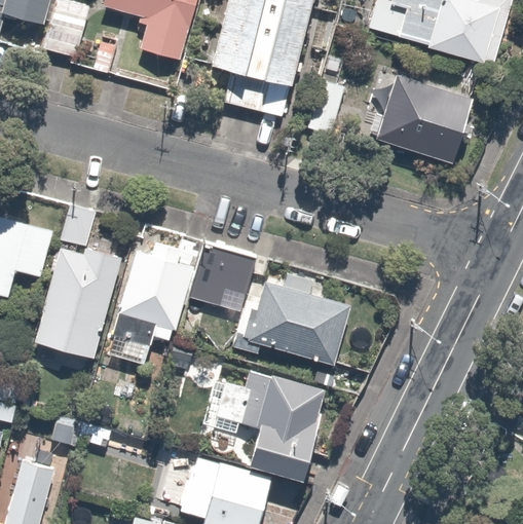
[(45,23),(50,0),(0,0),(0,29),(4,12),(45,23)]
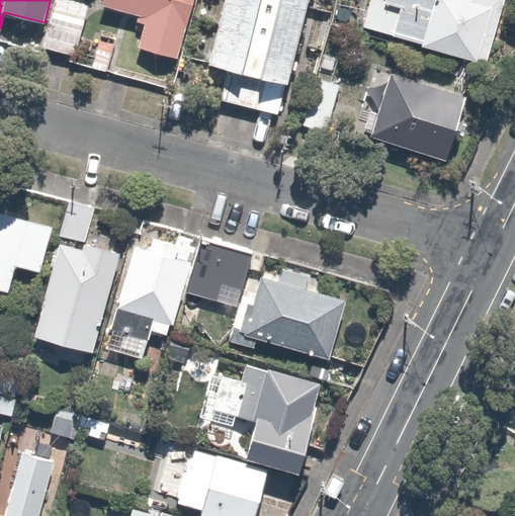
[(87,0),(56,0),(43,50),(71,58),(87,0)]
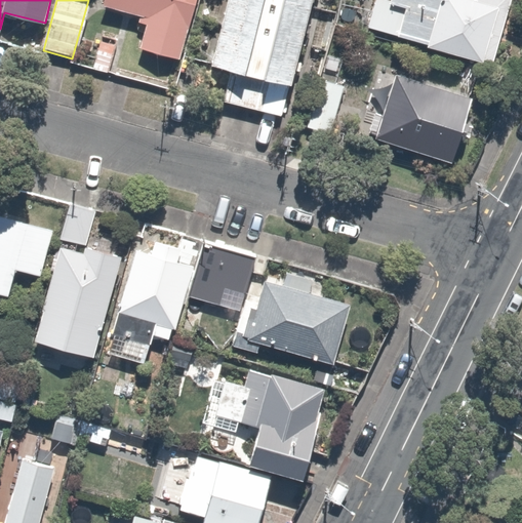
[(178,59),(194,0),(109,0),(108,7),(139,16),(137,26),(149,29),(143,49),(178,59)]
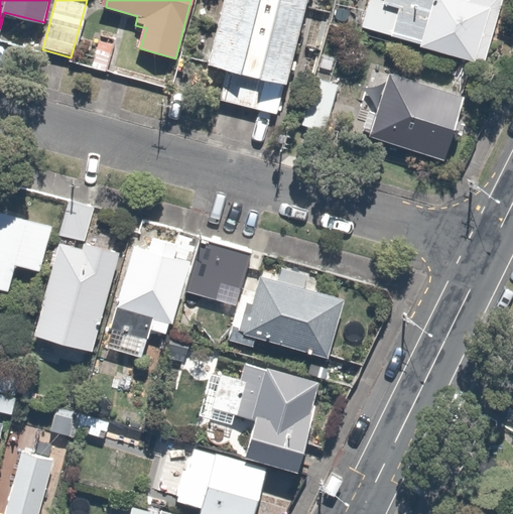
[(306,0),(225,0),(211,63),(230,69),(222,101),(280,115),(306,0)]
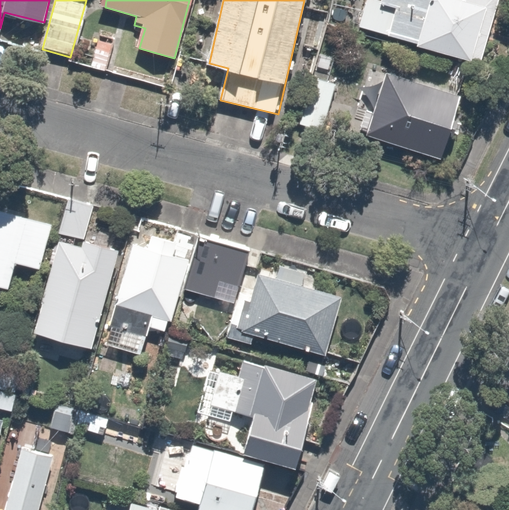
[(497,0),(364,0),(356,29),(479,65),(497,0)]
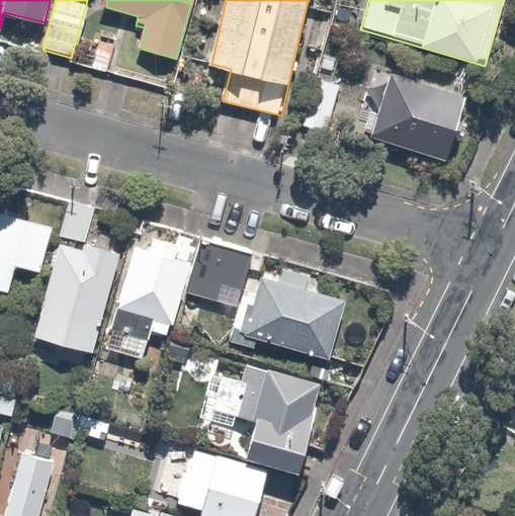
[(468,96),(390,72),(370,135),(448,160),(468,96)]
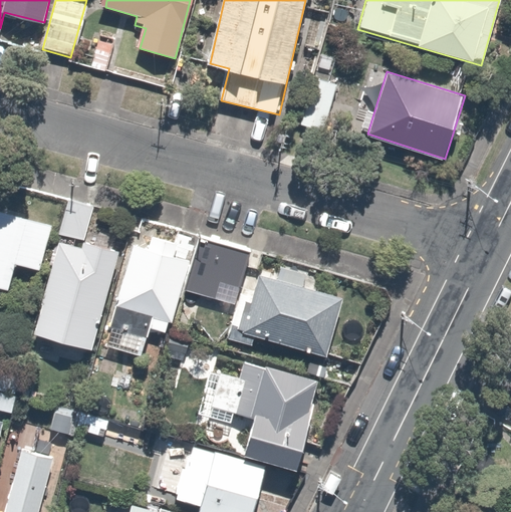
[(344,83),(322,72),(299,119),(322,131),(344,83)]
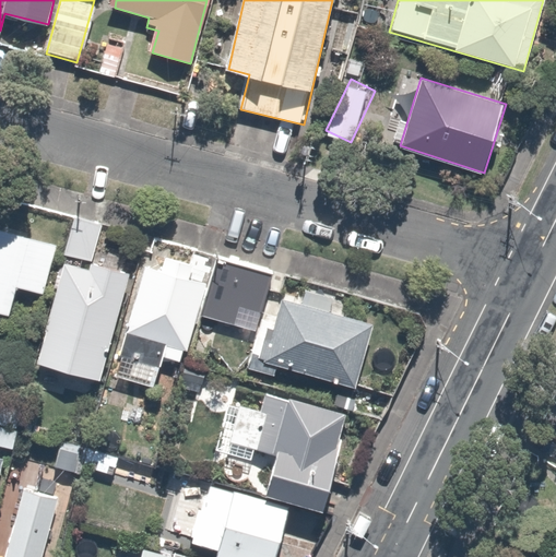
[(101,226),(74,220),(38,364),(104,380),(130,274),(91,264),(101,226)]
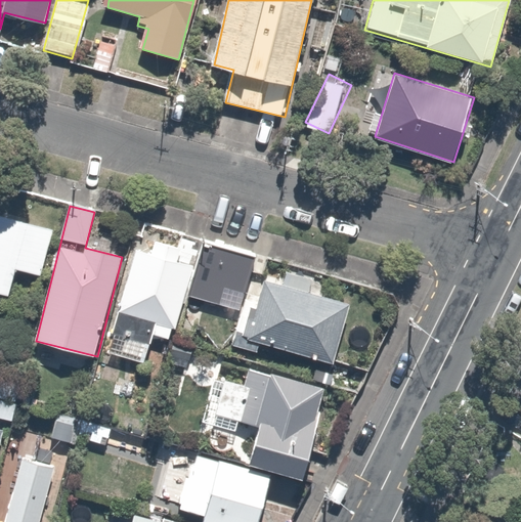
[(55,232),(0,216),(0,319),(15,268),(42,275),(55,232)]
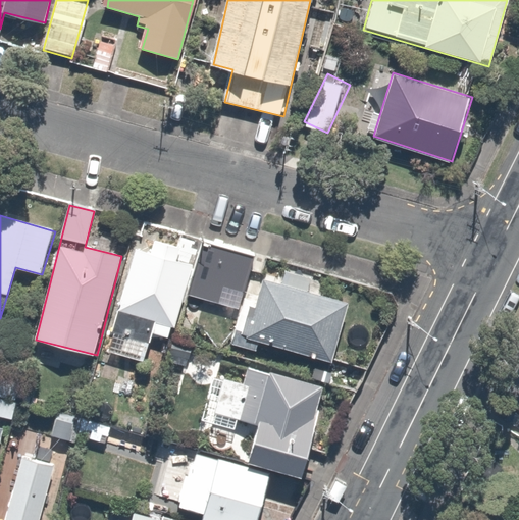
[(191,245),(133,234),(107,354),(147,362),(152,339),(170,343),(191,245)]
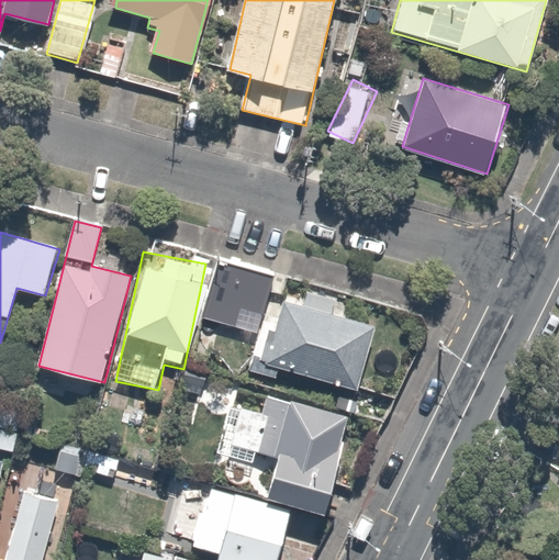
[(270,266),(214,255),(199,331),(214,334),(215,325),(233,328),(237,310),(260,314),(270,266)]
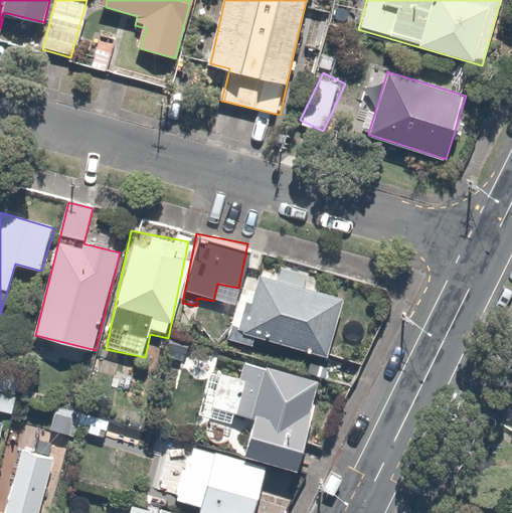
[(342,299),(263,278),(256,302),(237,298),(225,346),(257,354),(261,340),(327,357),(342,299)]
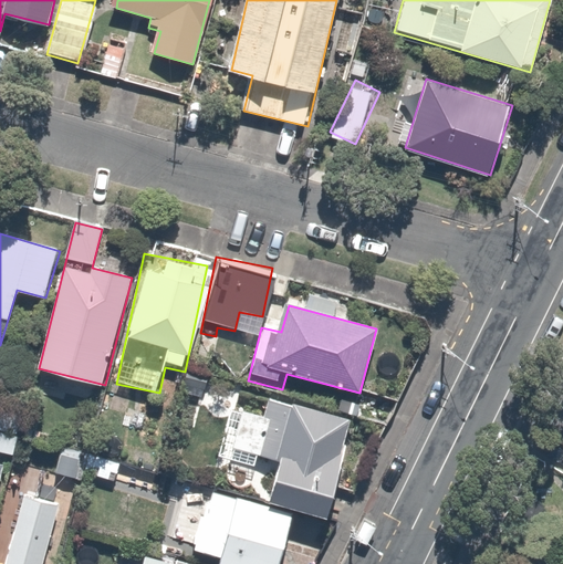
[(353,419),(280,399),(274,421),(243,413),(233,450),(278,462),(268,499),(329,514),(353,419)]
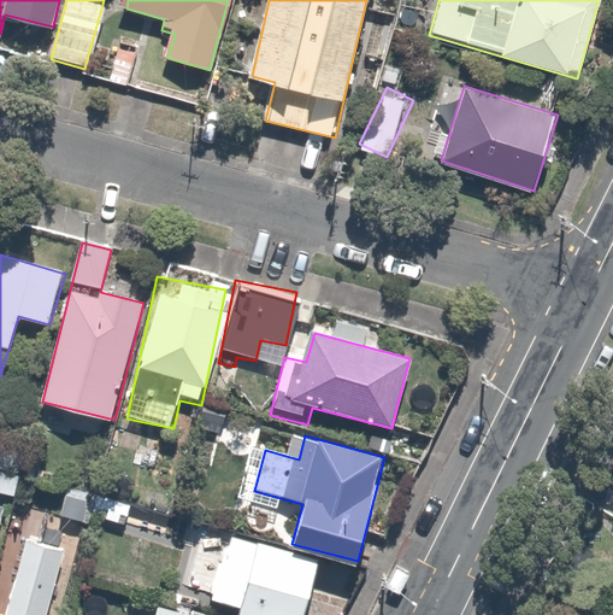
[(21,469),(0,464),(0,496),(15,499),(21,469)]
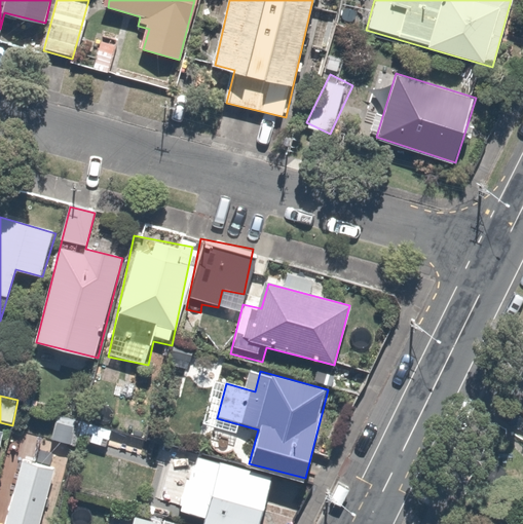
[(88,422),(58,416),(51,443),(83,449),(88,422)]
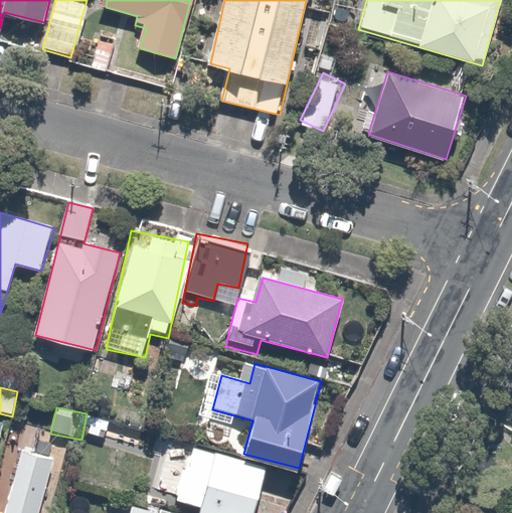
[(39,512),(53,460),(18,450),(1,512),(39,512)]
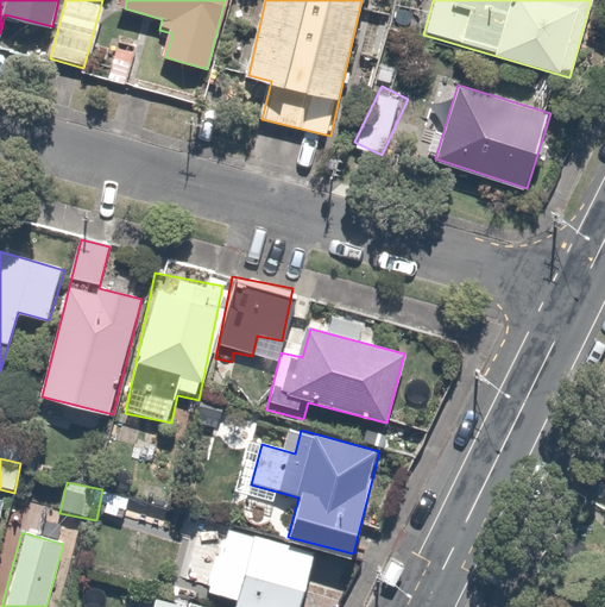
[(304,606),(316,558),(226,534),(209,599),(240,606),(304,606)]
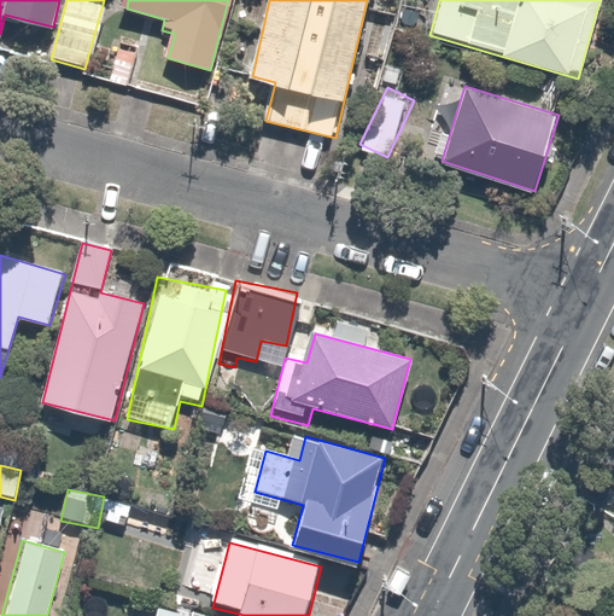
All buildings are outlined.
